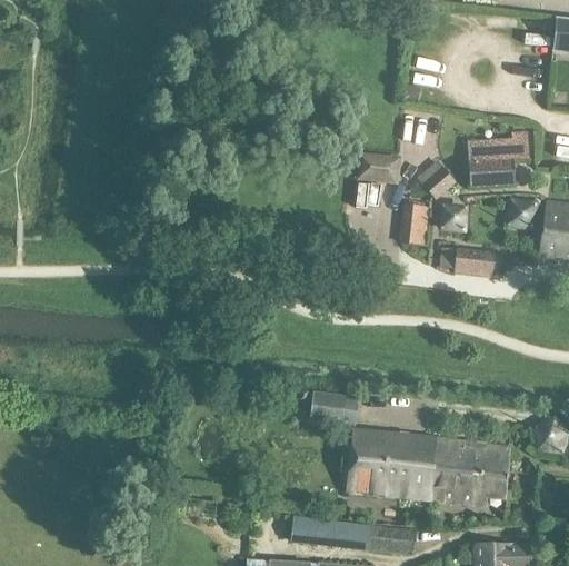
[(568,22),(556,21),(552,52),(568,53),(568,22)]
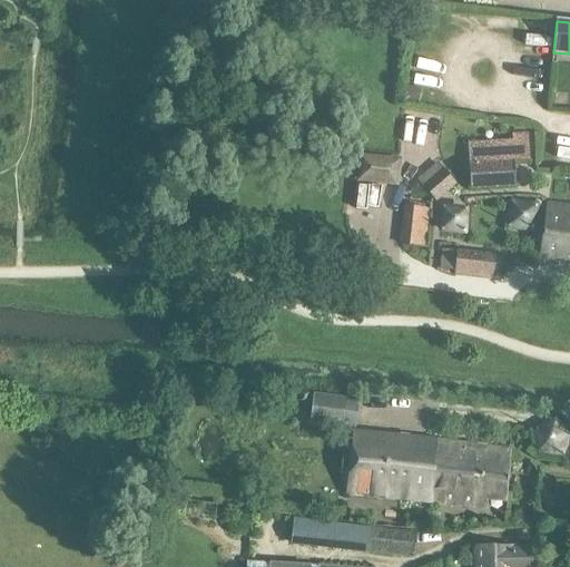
[(408,84),(405,97),(419,99),(422,86),(408,84)]
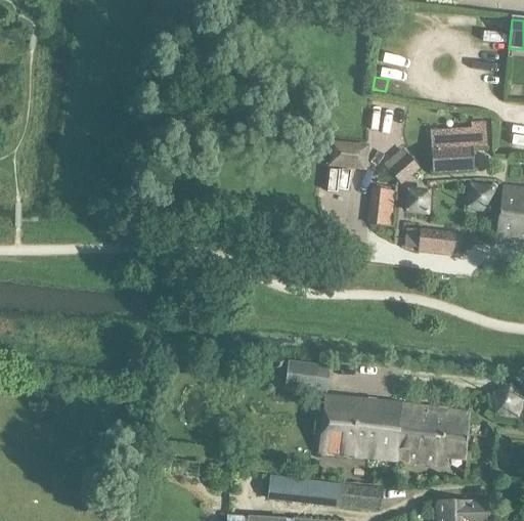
[(430,129),(433,171),(474,169),(473,145),(487,144),(486,122),(474,122),(474,126),(430,129)]
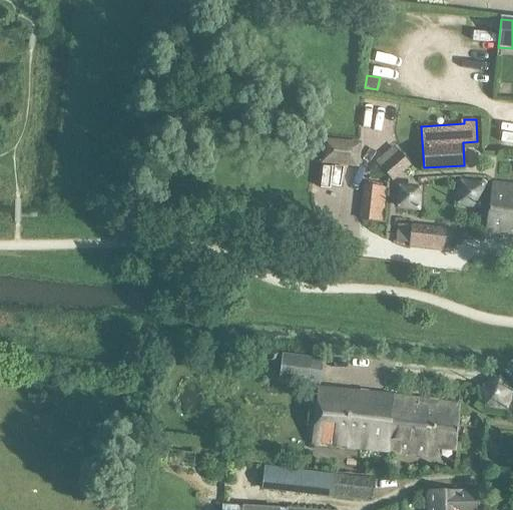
[(321,161),(359,165),(362,139),(323,135),(321,161)]
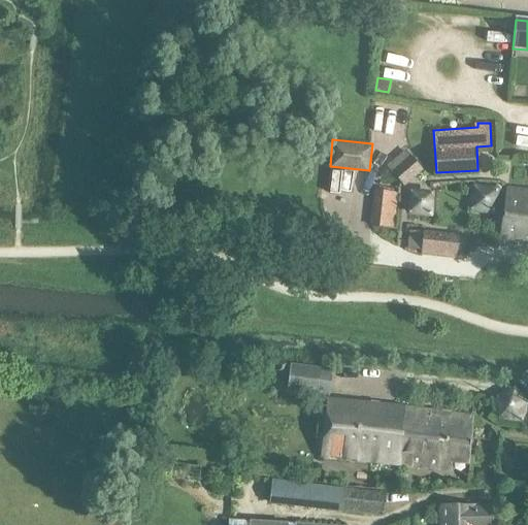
[(404,185),(424,168),(405,148),(386,165),(404,185)]
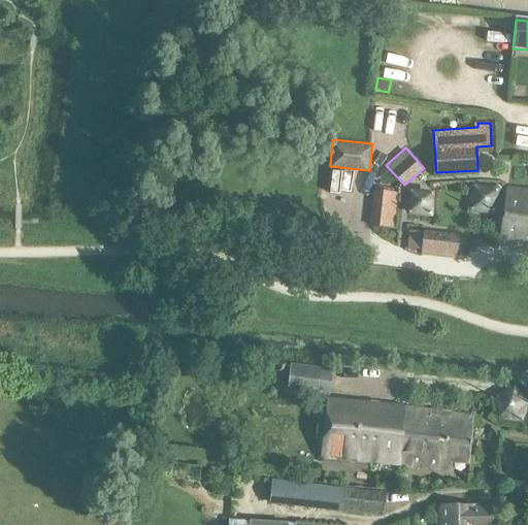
[(502,240),(527,242),(527,189),(508,187),(506,207),(502,207),(501,214),(505,215),(502,240)]
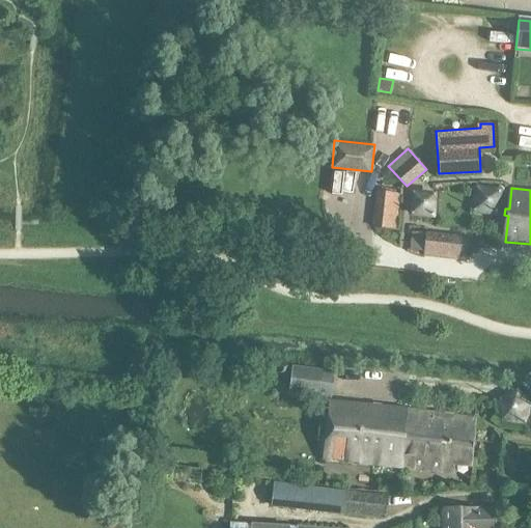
[(376,189),(372,225),(396,228),(400,192),(376,189)]
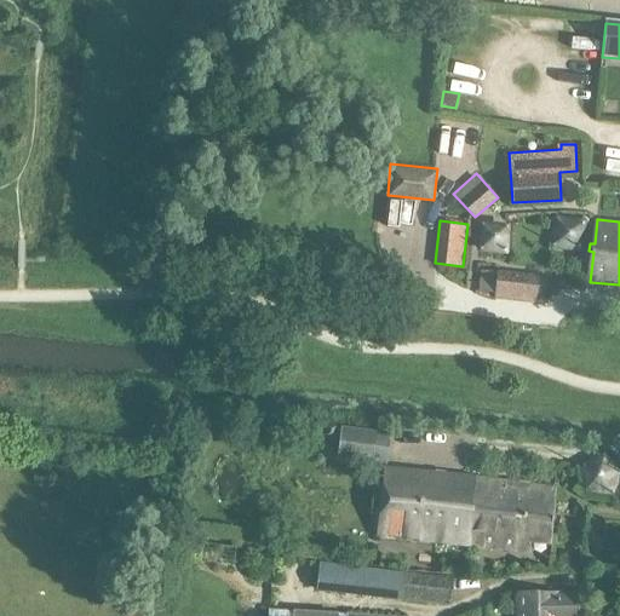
[(540,274),(497,269),(480,268),(477,289),(494,292),(494,297),(538,301),(540,274)]
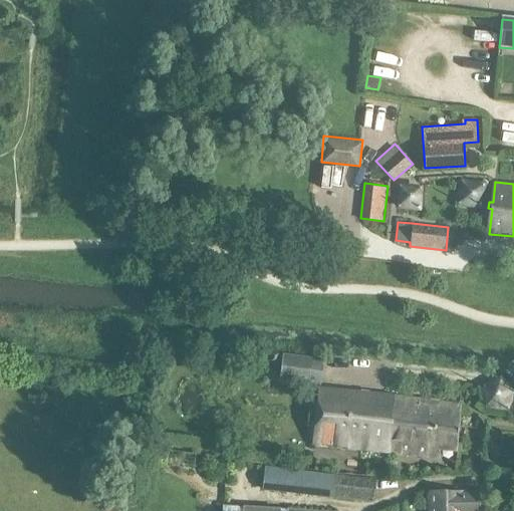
[(271,351),(269,359),(276,361),(278,352),(271,351)]
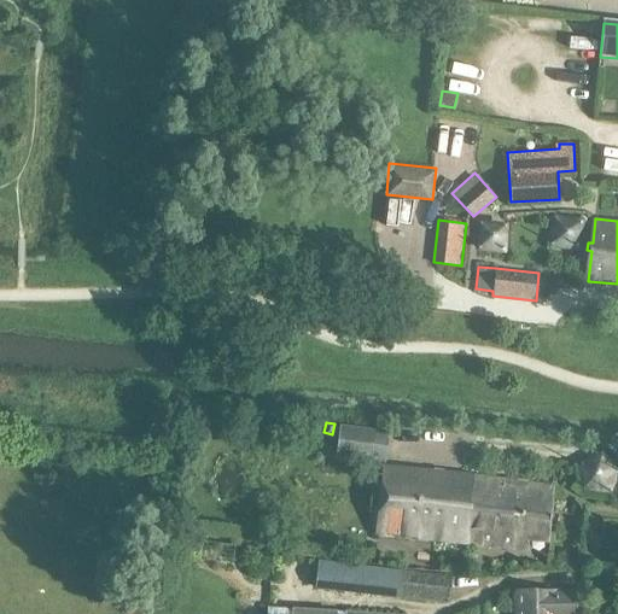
[(339,427),(337,454),(385,458),(388,431),(339,427)]
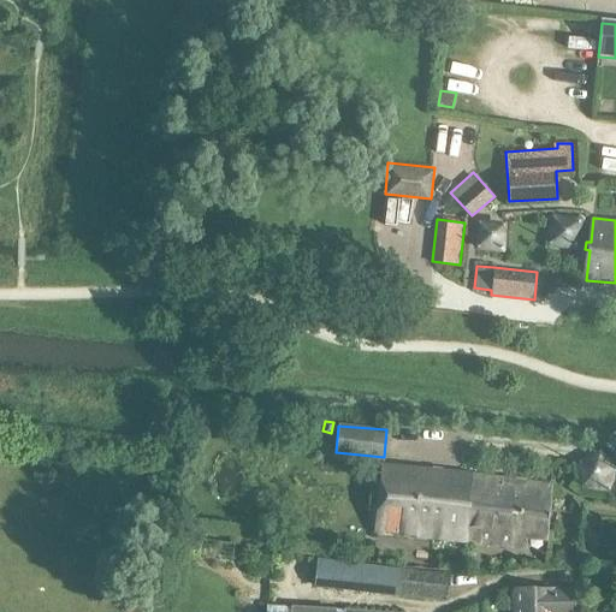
[(377,528),(467,539),(474,475),(384,463),(377,528)]
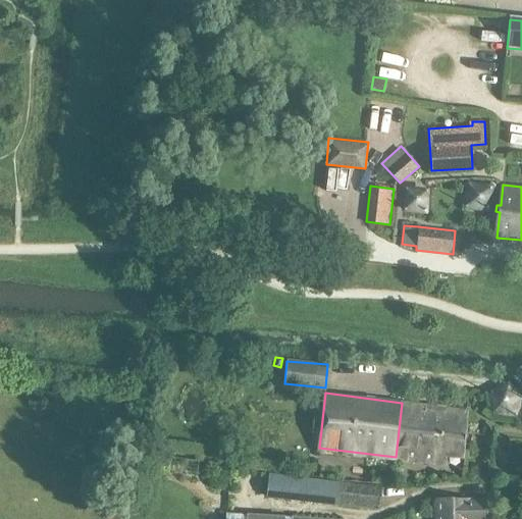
[(470,411),(402,403),(396,457),(447,463),(448,450),(465,452),(470,411)]
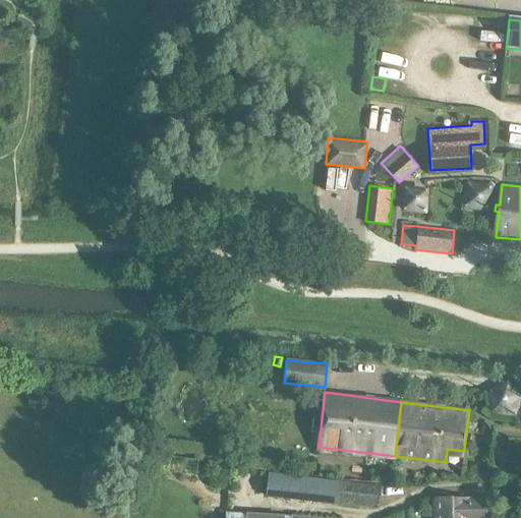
[(114,428),(114,420),(108,415),(101,419),(101,426),(107,430),(114,428)]
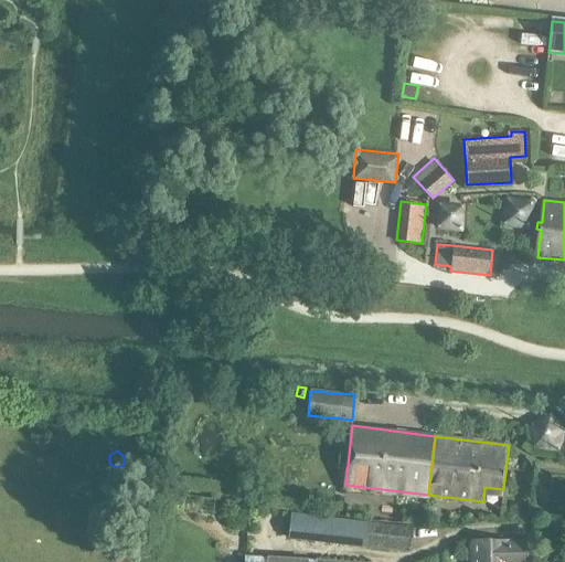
[(437,513),(433,510),(428,509),(427,522),(439,523),(439,518),(437,513)]
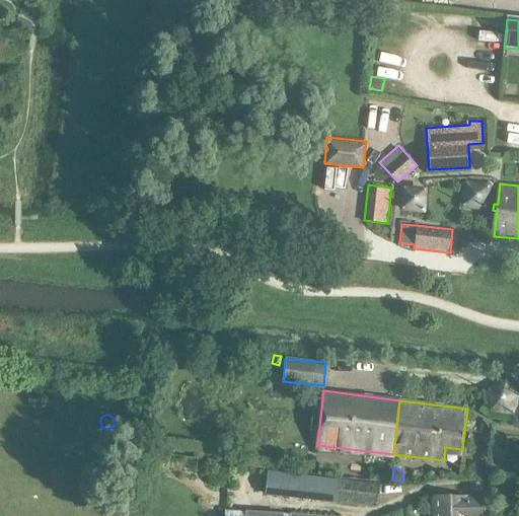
[(485,515),(485,495),(436,496),(436,515),(485,515)]
